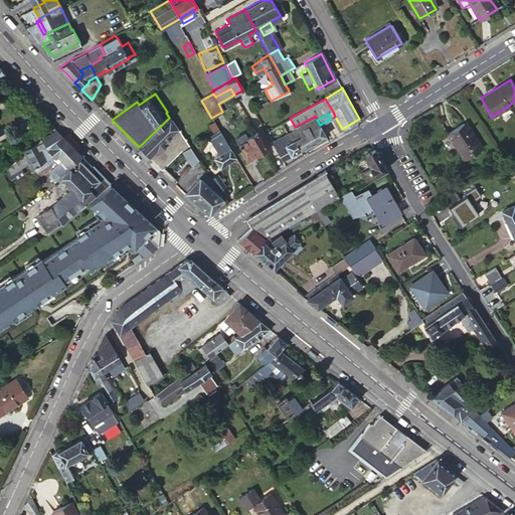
[(296,129),(306,146),(313,142),(315,145),(327,138),(325,135),(320,125),(317,120),(315,116),(308,120),(295,127),(296,129)]
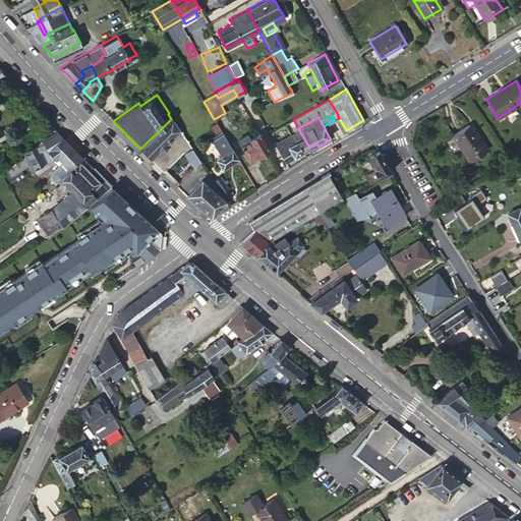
[(172,118),(171,119),(140,149),(151,159),(152,160),(171,138),(180,129),(172,118)]
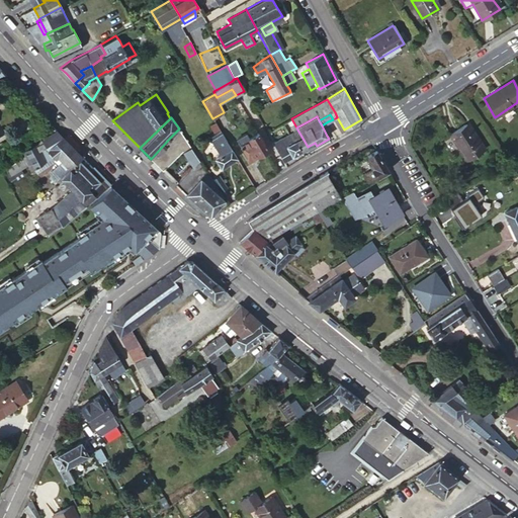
[(340,132),(344,130),(337,117),(333,119),(340,132)]
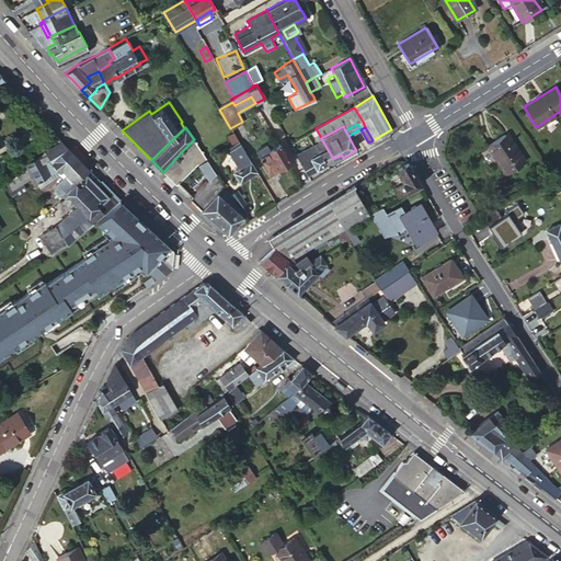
[(237,139),(232,133),(227,136),(230,144),(237,139)]
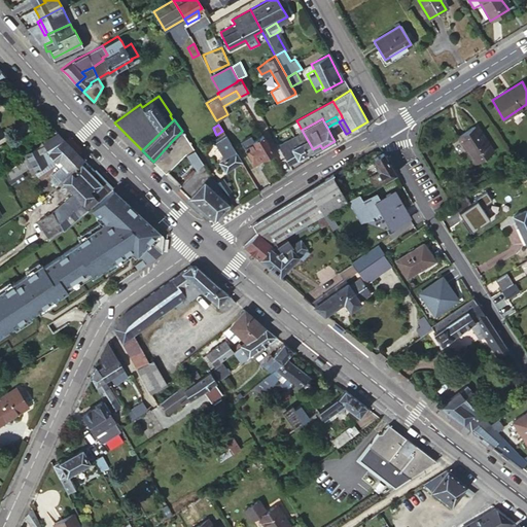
[(481,140),(472,128),(458,138),(475,163),(492,151),(484,138),(481,140)]
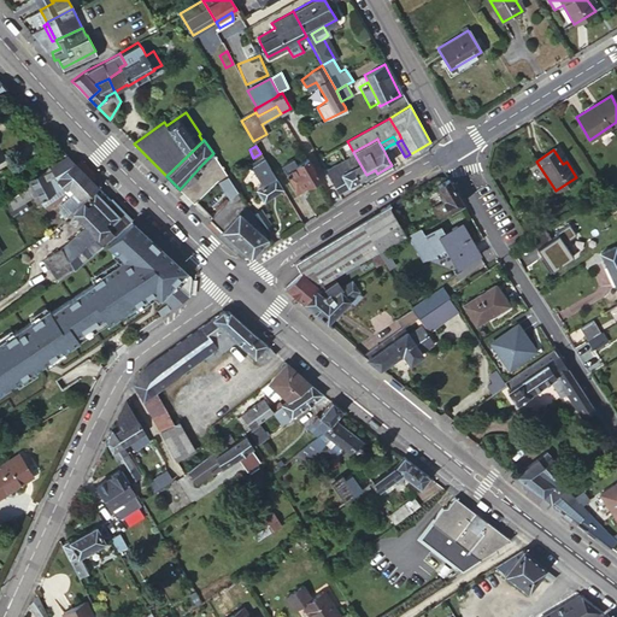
[(227,174),(213,153),(203,164),(213,181),(217,178),(227,174)]
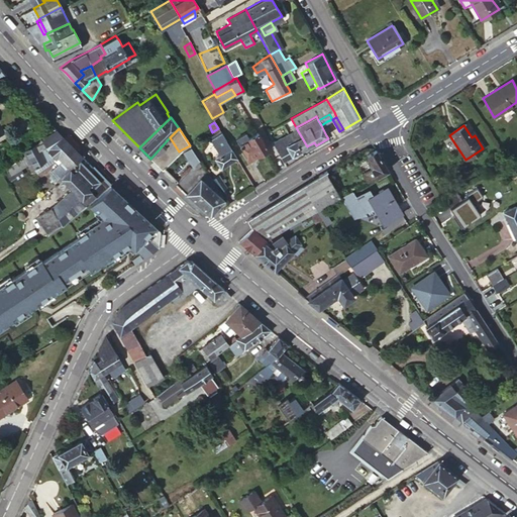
[(297,129),(272,142),(282,161),(307,146),(297,129)]
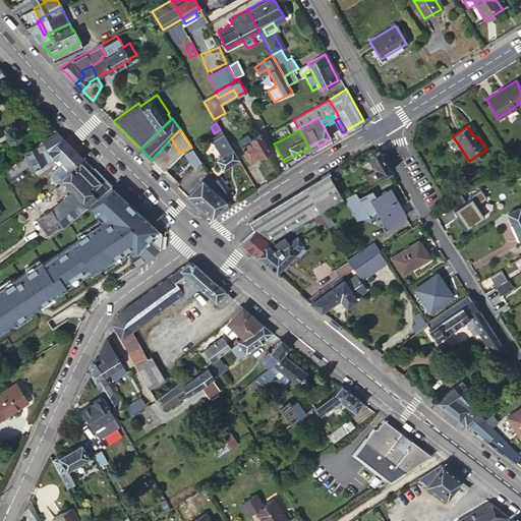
[(69,146),(56,131),(41,140),(38,143),(21,154),(23,159),(27,167),(32,165),(35,170),(53,158),(58,164),(50,171),(50,175),(57,181),(60,177),(77,161),(80,158),(69,146)]
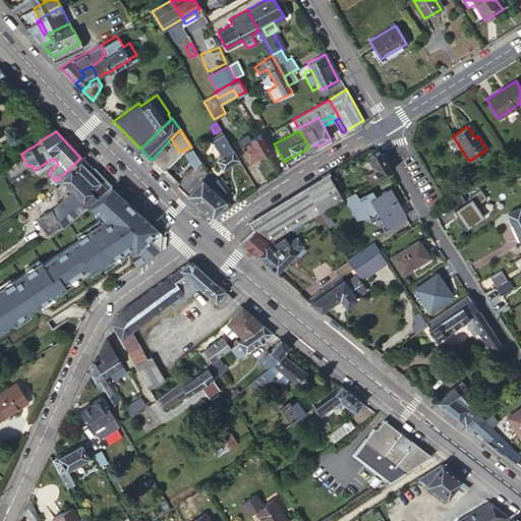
[(222,168),(237,158),(221,131),(214,136),(219,146),(216,148),(219,156),(216,159),(222,168)]
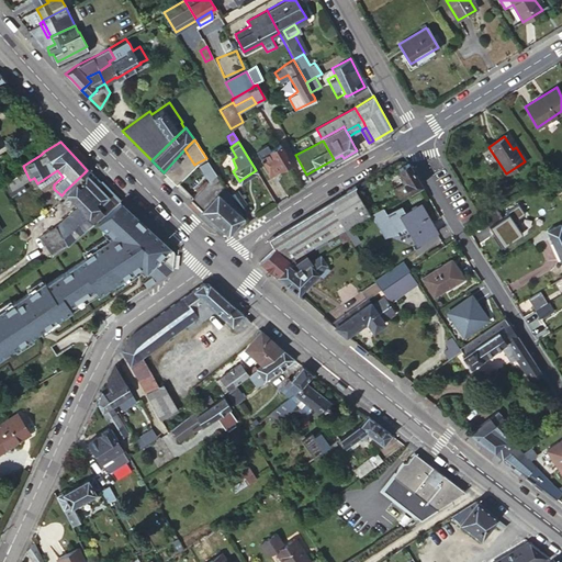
[(279,168),(290,161),(283,149),(280,144),(259,156),(268,171),(277,165),(279,168)]
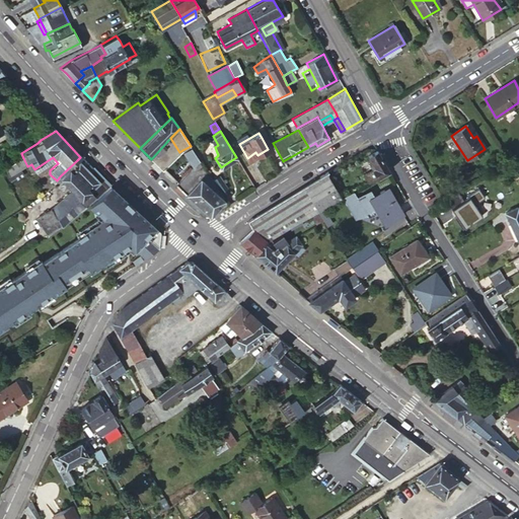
[(170,138),(151,159),(162,169),(178,153),(179,152),(170,138)]
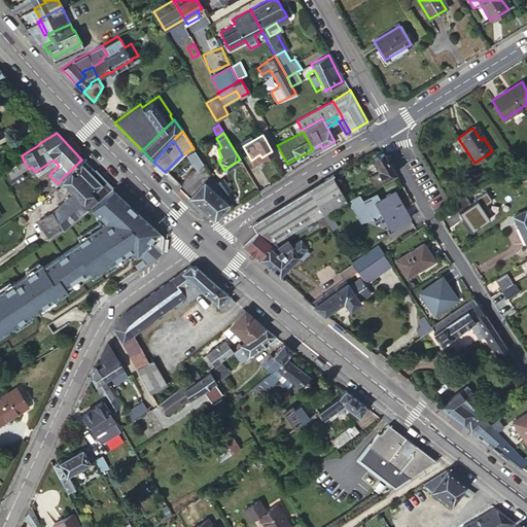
[(202,144),(195,149),(208,171),(209,173),(210,174),(214,172),(206,159),(209,156),(202,144)]
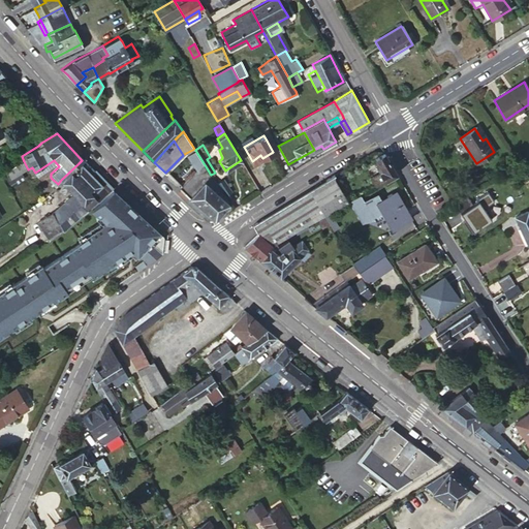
[(195,150),(194,149),(186,153),(196,169),(200,176),(209,172),(195,150)]
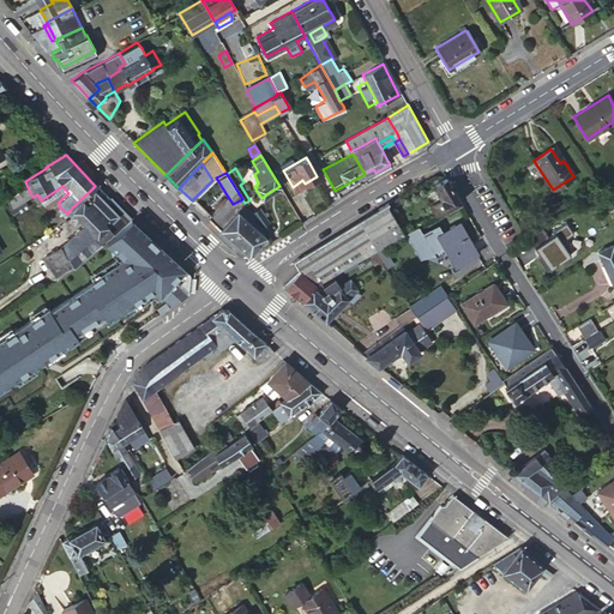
[(433,217),(459,203),(445,178),(434,184),(440,194),(443,198),(439,200),(428,206),(433,217)]
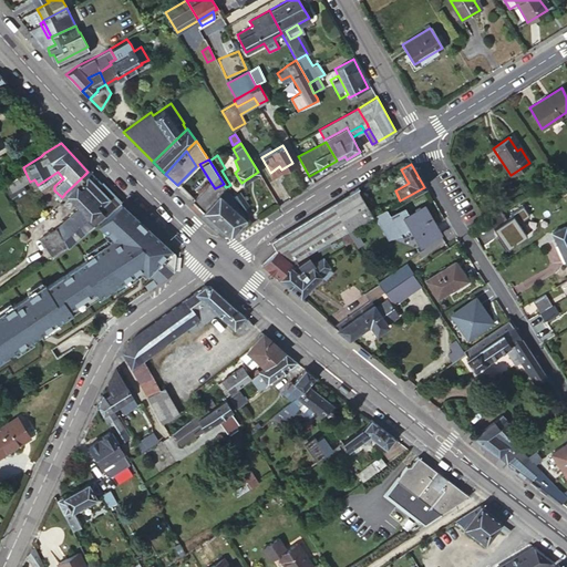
[(30,182),(26,173),(6,185),(10,193),(14,191),(23,186),(30,182)]
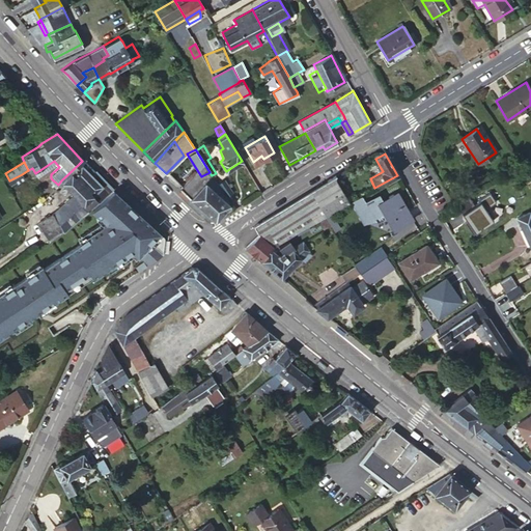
[(56,222),(65,230),(90,208),(104,196),(111,190),(94,172),(91,175),(85,169),(79,164),(61,180),(74,194),(52,214),(56,222)]
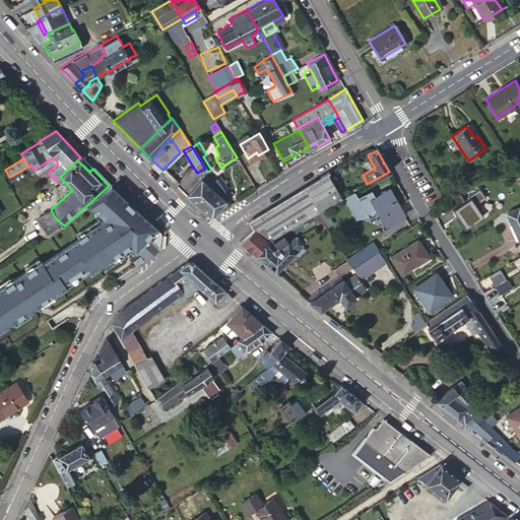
[(193,167),(176,184),(178,186),(186,193),(200,177),(197,173),(193,167)]
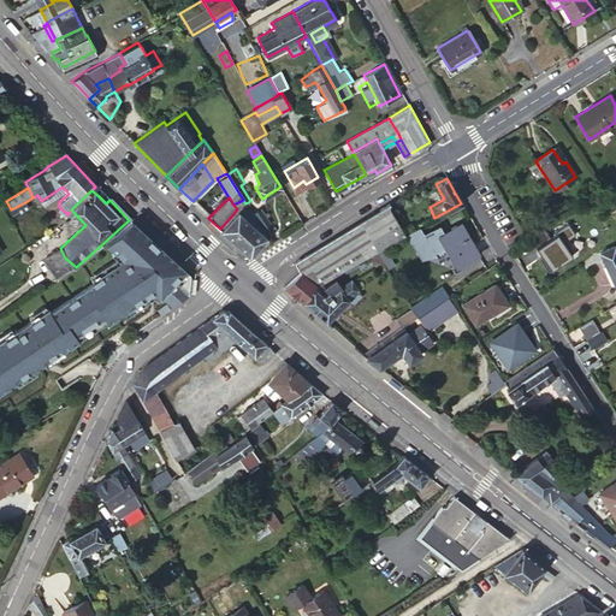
[(237,209),(244,202),(243,200),(234,205),(237,209)]
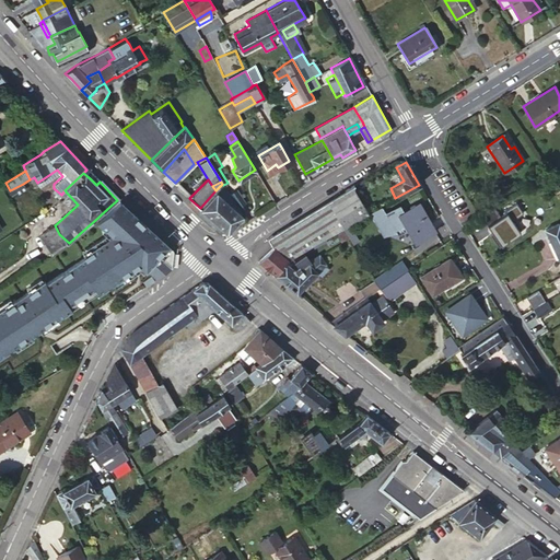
[(23,184),(14,188),(18,195),(26,189),(23,184)]
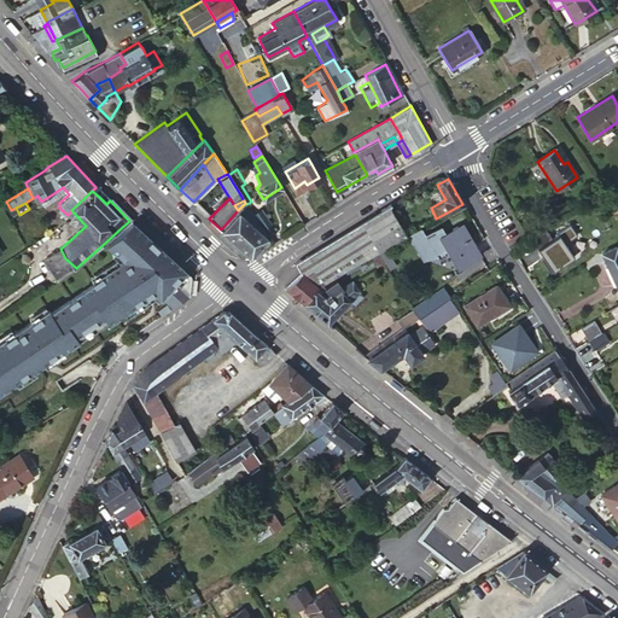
[(249,221),(267,237),(246,204),(245,203),(238,210),(249,221)]
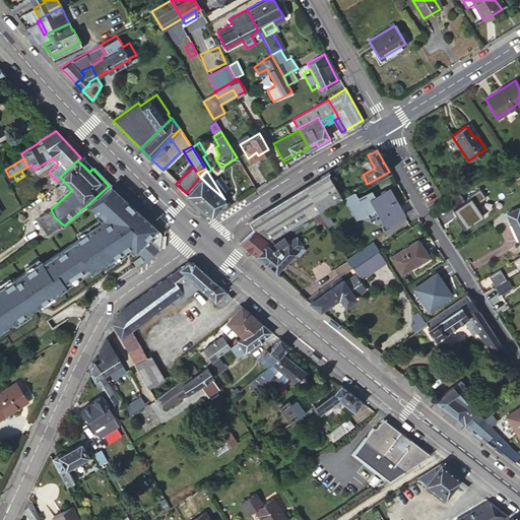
[(327,178),(327,173),(324,175),(320,177),(318,183),(306,190),(305,195),(289,204),(282,203),(266,213),(265,220),(253,229),(266,241),(270,240),(283,232),(290,228),(301,221),(317,212),(323,209),(341,199),(338,194),(329,177),(327,178)]
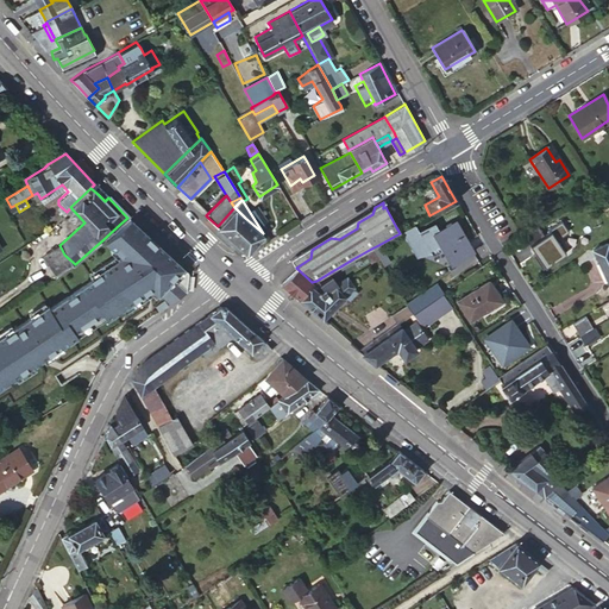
[(220,230),(228,237),(245,218),(234,207),(218,226),(220,230)]
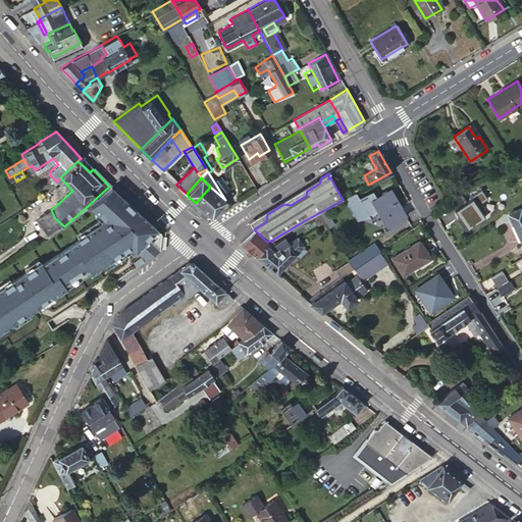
[(59,291),(65,286),(62,282),(87,266),(90,271),(96,267),(96,268),(104,263),(103,263),(128,246),(144,261),(157,252),(158,235),(158,233),(151,226),(131,206),(115,192),(109,187),(102,193),(89,205),(100,217),(102,220),(75,239),(77,241),(41,265),(40,262),(22,273),(22,274),(13,280),(13,279),(0,288),(0,328),(3,326),(4,327),(11,322),(11,321),(28,311),(28,312),(36,307),(35,306),(51,296),(59,291)]
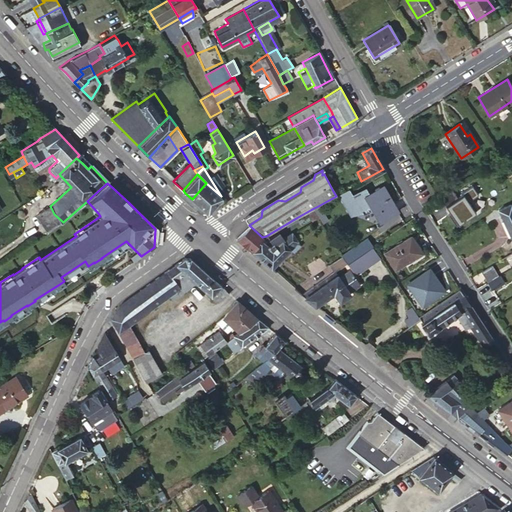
[(192,199),(207,212),(221,196),(206,183),(192,199)]
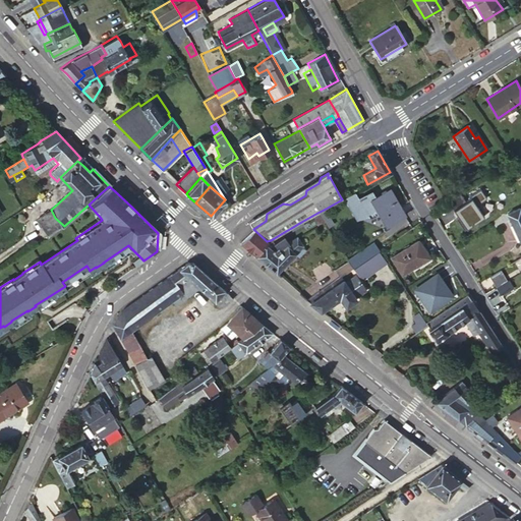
[(389,187),(385,190),(385,191),(381,193),(382,195),(373,200),(372,200),(379,212),(387,225),(403,215),(392,195),(393,195),(389,187)]
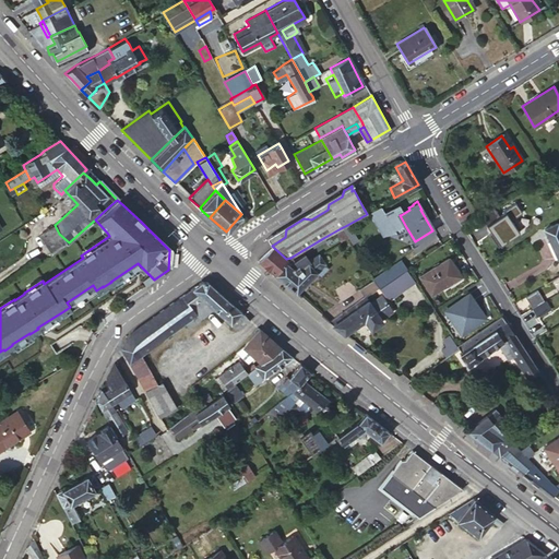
[(492,206),(479,215),(486,224),(488,223),(494,229),(489,233),(497,246),(519,230),(510,218),(521,211),(514,201),(503,209),(504,210),(498,214),(492,206)]
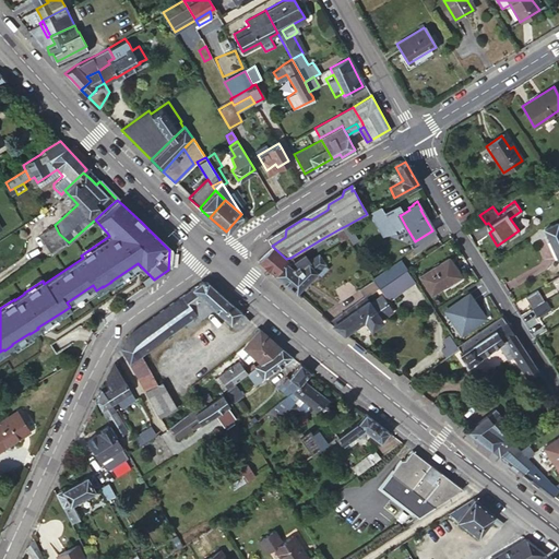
[(364,209),(367,214),(370,212),(377,207),(373,203),(364,209)]
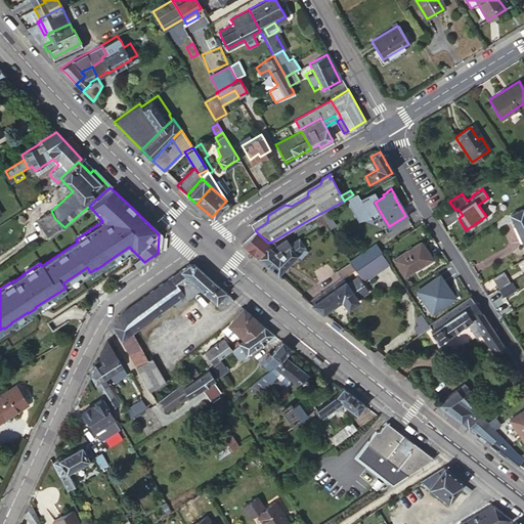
[(353,194),(347,199),(358,219),(369,216),(370,218),(377,215),(376,214),(381,213),(375,202),(376,202),(372,195),(366,198),(360,201),(361,202),(360,202),(355,193),(353,194)]
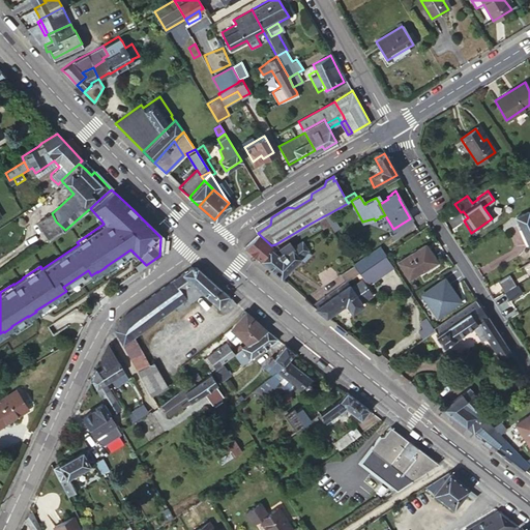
[(529,215),(529,213),(528,212),(516,217),(519,225),(529,247),(529,248),(529,215)]
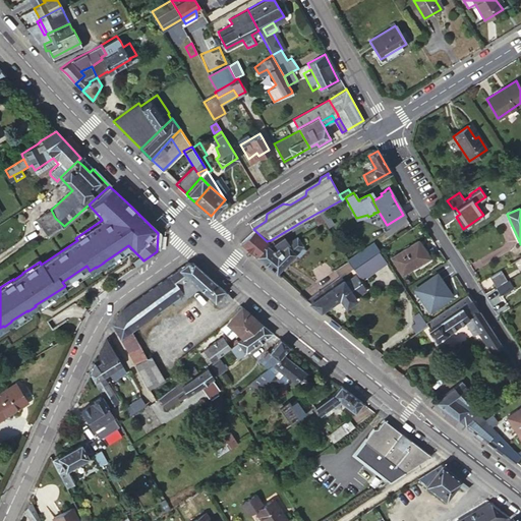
[(60,226),(62,228),(64,226),(55,218),(51,210),(48,212),(37,219),(47,234),(60,226)]
